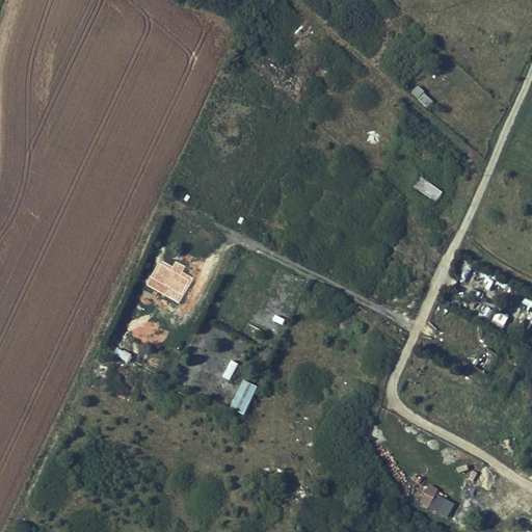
[(417,86),(410,92),(427,108),(433,101),(417,86)]
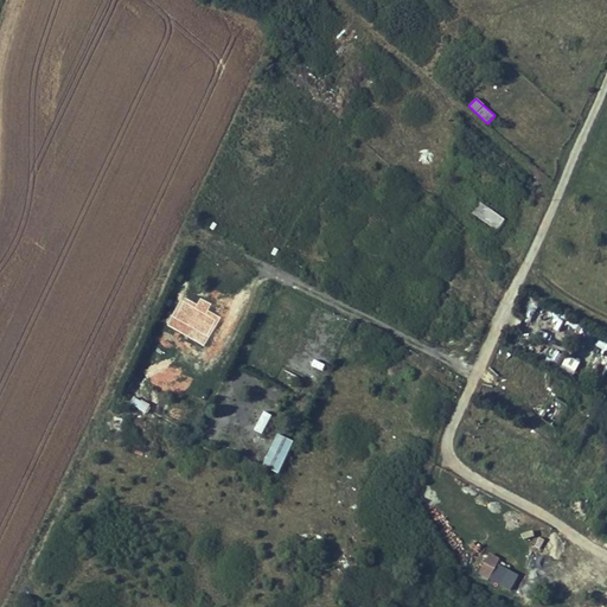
[(497,230),(505,219),(480,202),(472,211),(497,230)]
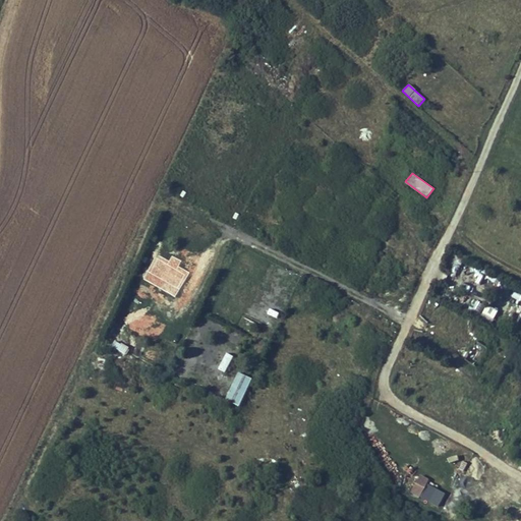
[(269,261),(244,317),(274,330),(279,319),(281,319),(300,274),(269,261)]
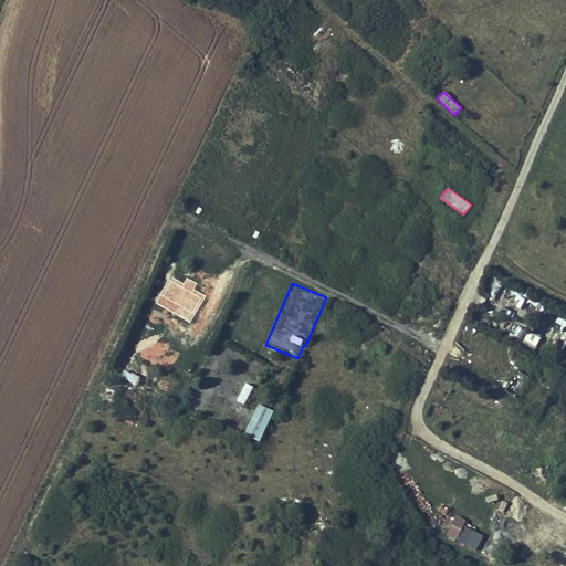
[(523,346),(536,350),(542,336),(528,332),(523,346)]
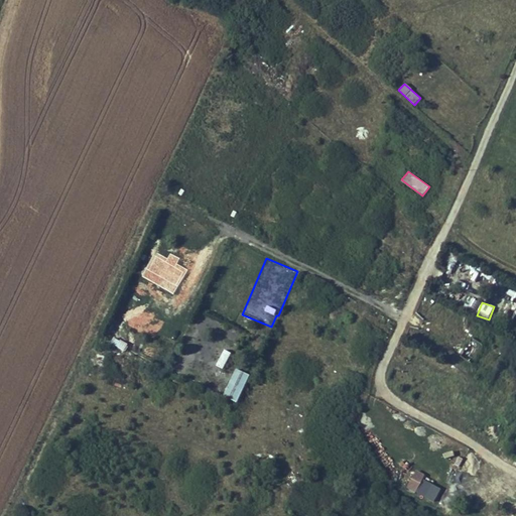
[(463,354),(474,360),(483,344),(472,338),(463,354)]
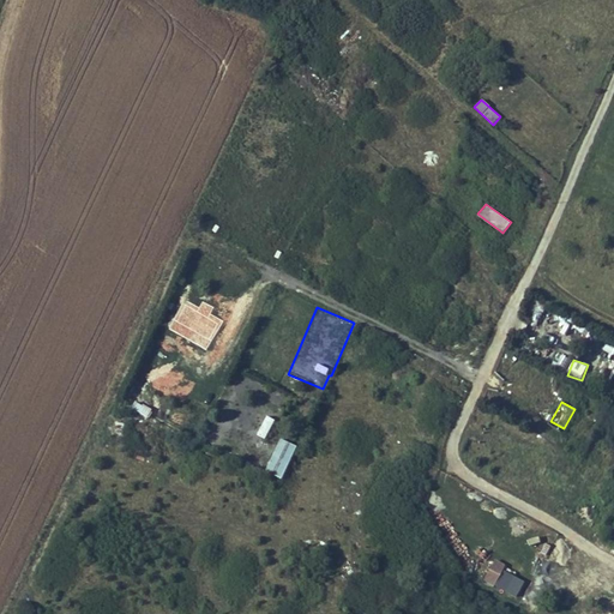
[(535,435),(511,423),(505,433),(529,445),(535,435)]
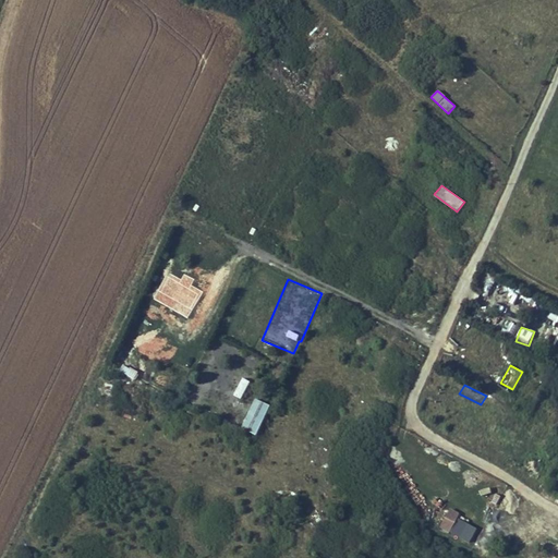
[(255,433),(263,414),(252,410),(244,428),(255,433)]
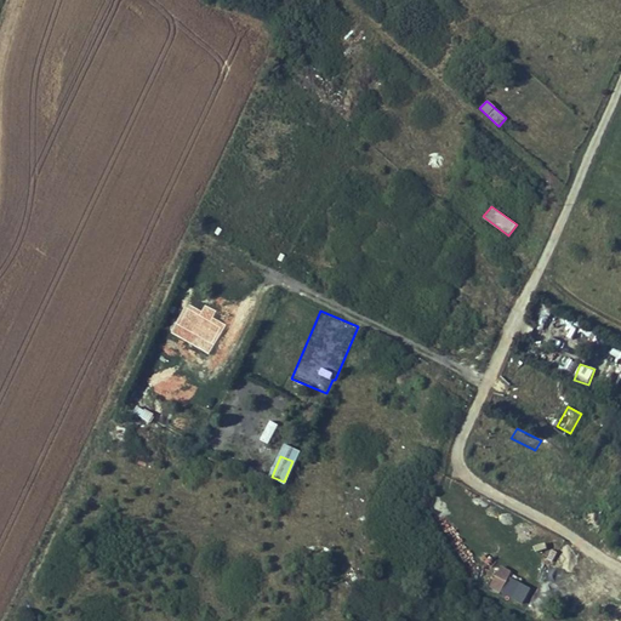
[(508,576),(511,571),(500,565),(489,585),(501,591),(508,576)]
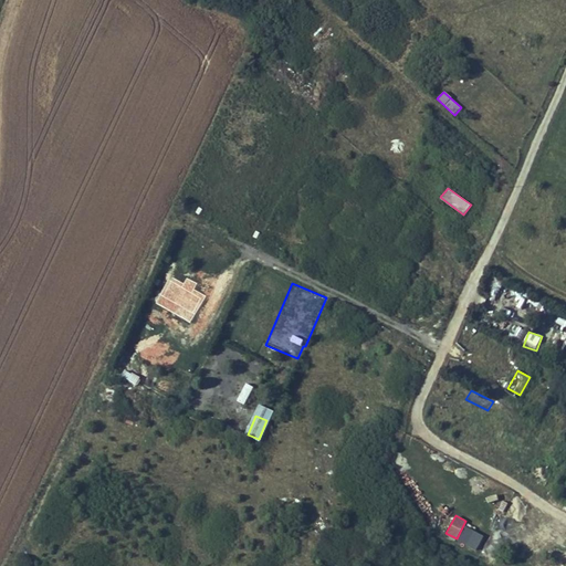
[(475,548),(482,535),(463,525),(457,538),(475,548)]
